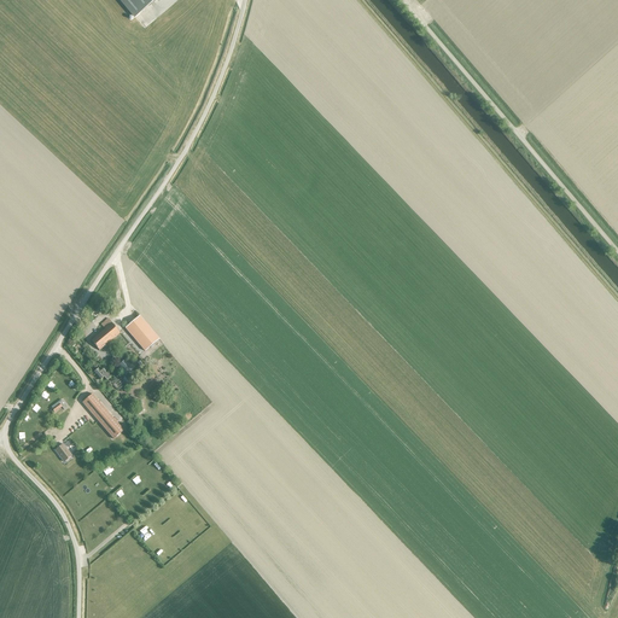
[(120,0),(133,15),(132,16),(132,17),(130,17),(129,17),(129,18),(129,19),(130,19),(130,21),(132,21),(132,19),(133,19),(133,18),(133,17),(134,18),(134,17),(135,18),(156,0),(120,0)]
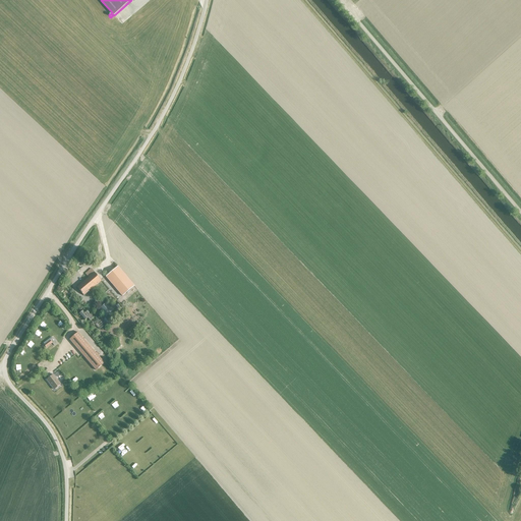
[(83,262),(88,257),(83,252),(78,255),(83,262)]
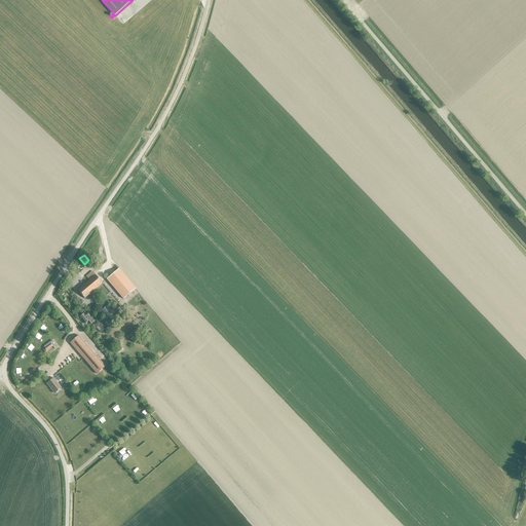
[(108,278),(107,279),(123,299),(124,298),(136,289),(119,269),(108,278)]
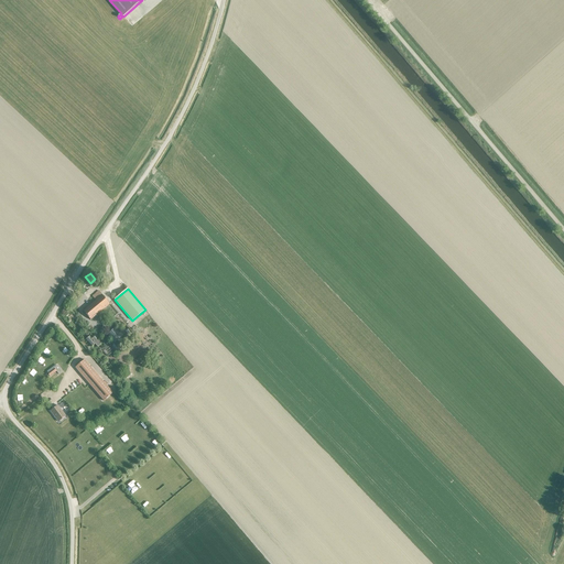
[(90,320),(109,304),(102,295),(83,312),(90,320)]
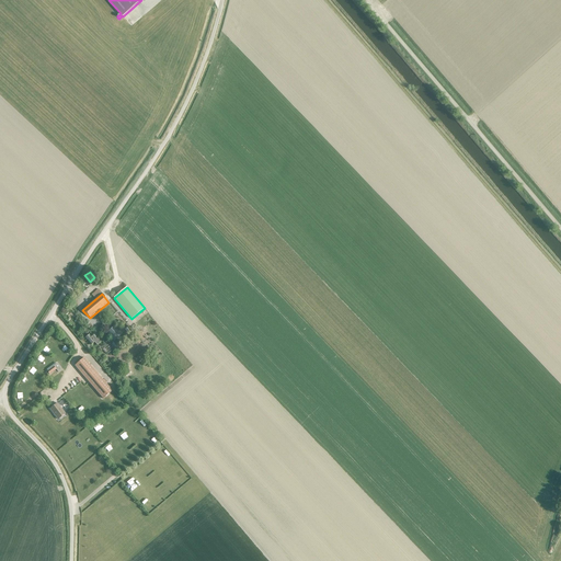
[(110,332),(107,334),(114,341),(123,333),(119,330),(117,332),(113,327),(109,331),(110,332)]
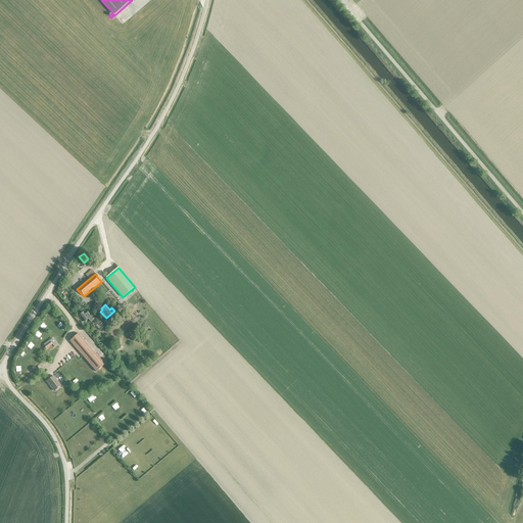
[(90,322),(93,320),(87,313),(85,315),(83,312),(80,315),(85,322),(88,319),(90,322)]
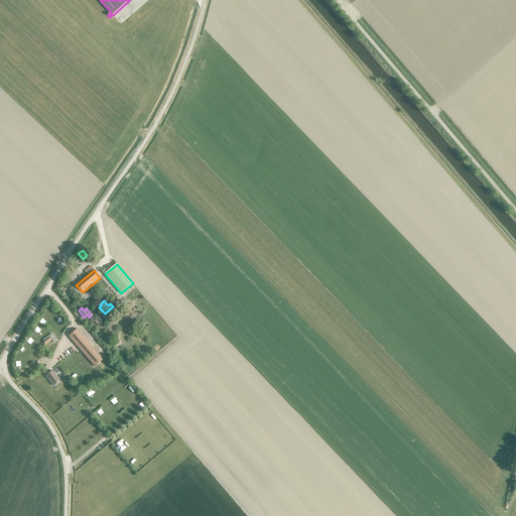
[(69,337),(79,348),(95,367),(103,360),(77,330),(69,337)]
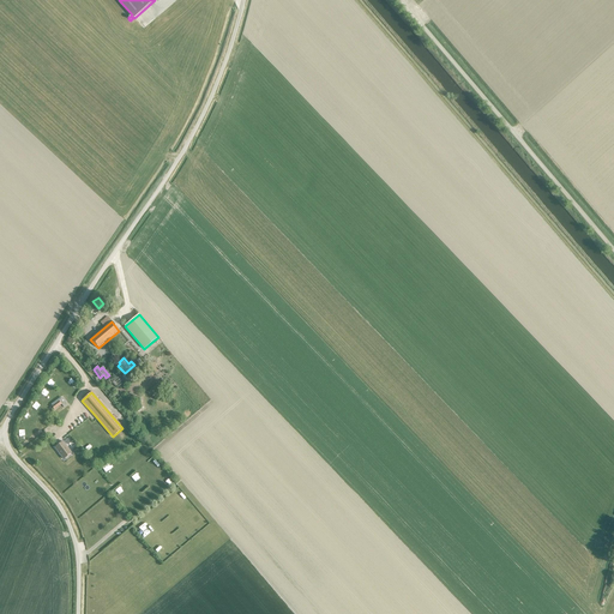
[(64,407),(67,404),(62,398),(52,407),(54,409),(61,404),(64,407)]
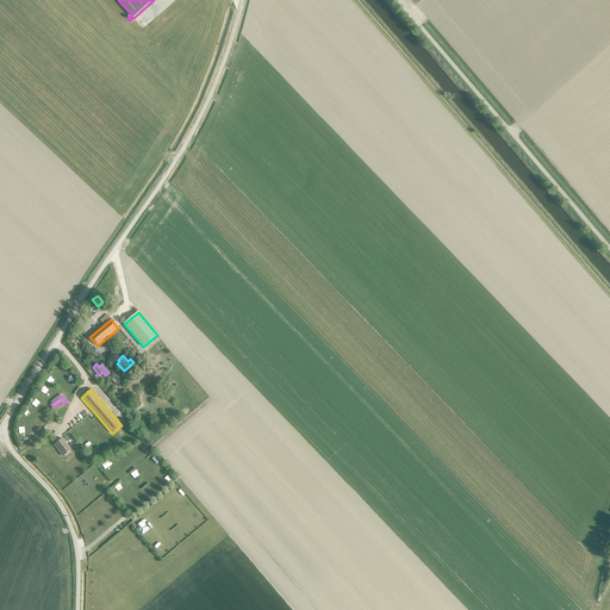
[(68,453),(70,450),(62,439),(62,440),(60,440),(58,441),(58,442),(54,444),(63,456),(64,455),(66,455),(68,454),(68,453)]
